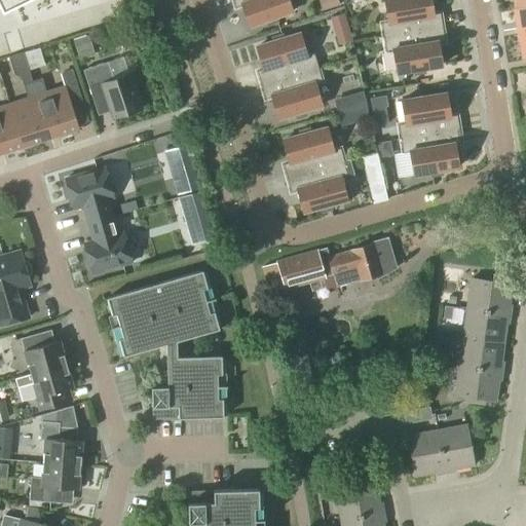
[(0,0),(0,4),(3,11),(27,0),(0,0)]
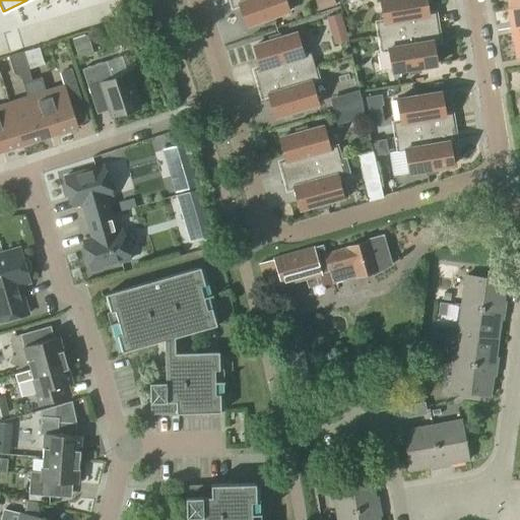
[(229,0),(232,7),(239,5),(247,27),(288,12),(283,0),(229,0)]
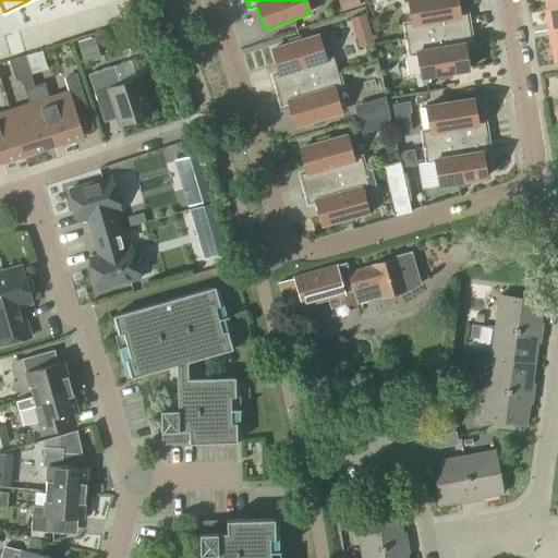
[(346,0),(350,14),(371,9),(368,0),(346,0)]
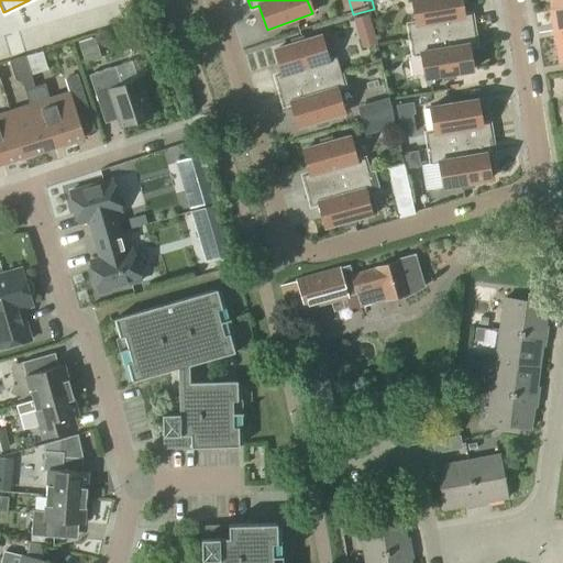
[(410,41),(473,30),(471,15),(463,17),(460,0),(410,0),(416,24),(407,25),(410,41)]
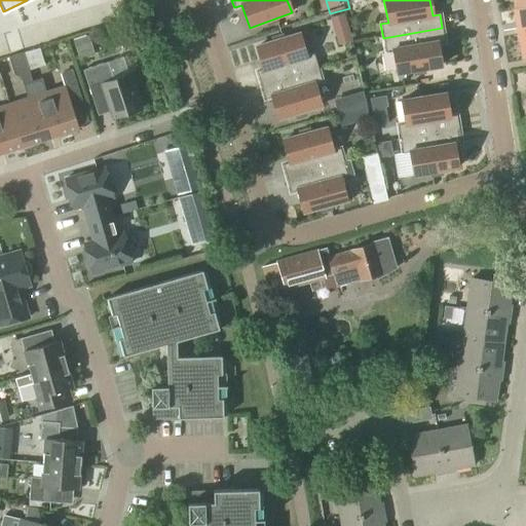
[(525,0),(512,0),(514,8),(525,6),(525,0)]
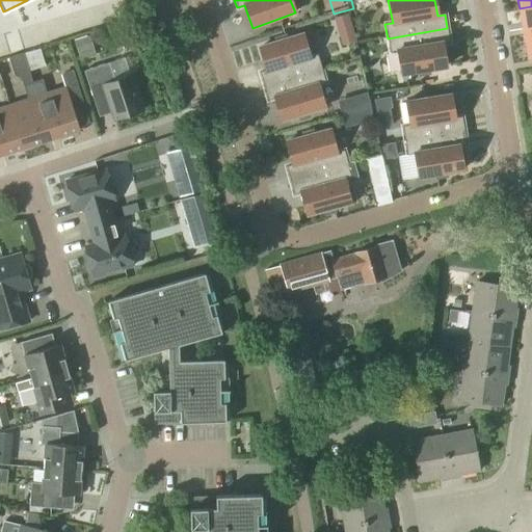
[(524,33),(531,31),(531,6),(520,8),(524,33)]
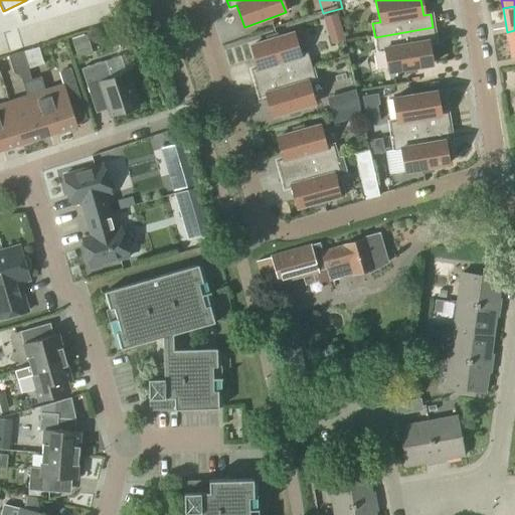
[(327,31),(339,27),(335,13),(322,17),(327,31)]
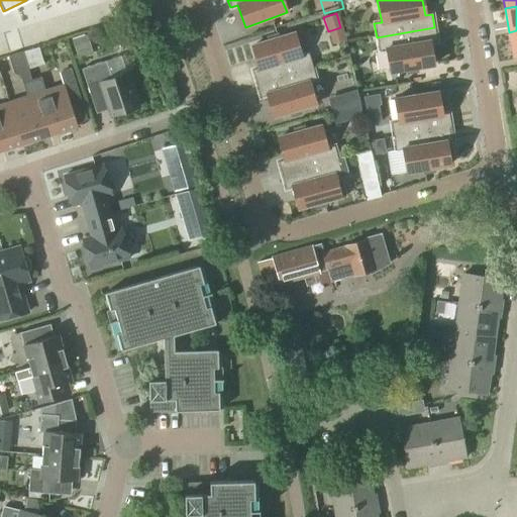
[(434,27),(377,37),(379,50),(386,49),(390,73),(433,66),(429,42),(436,41),(434,27)]
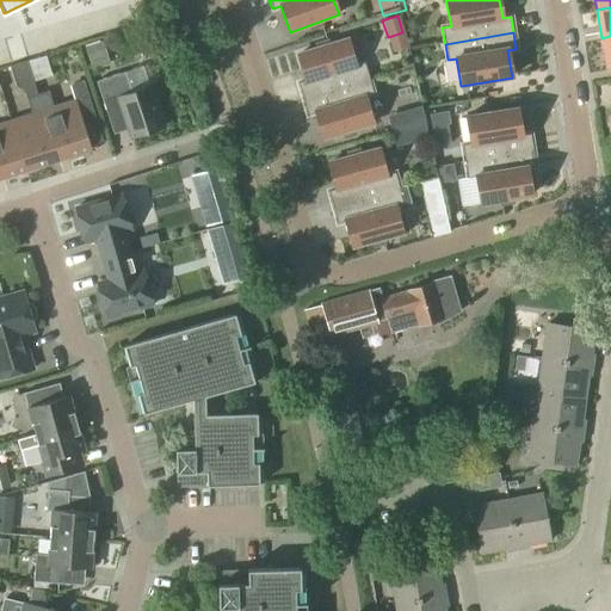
[(302,99),(369,79),(364,63),(356,66),(347,39),(297,55),(306,81),(297,84),(302,99)]
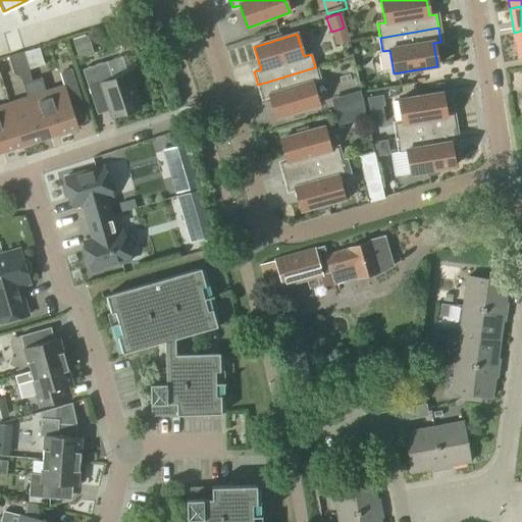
[(79,61),(94,56),(88,36),(72,40),(79,61)]
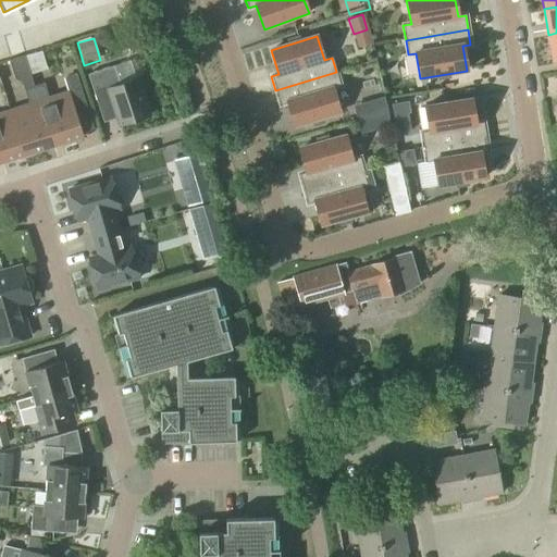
[(34,86),(24,56),(9,61),(14,81),(22,84),(24,89),(28,103),(9,110),(24,155),(52,146),(34,86)]
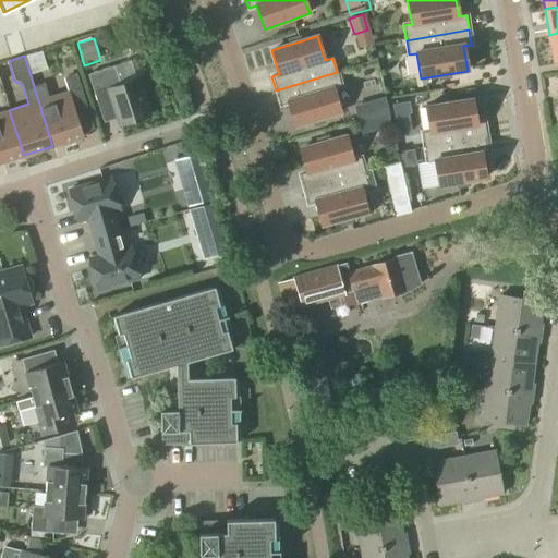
[(120,84),(114,67),(113,64),(87,73),(93,92),(101,88),(102,91),(108,88),(120,124),(148,114),(136,79),(120,84)]
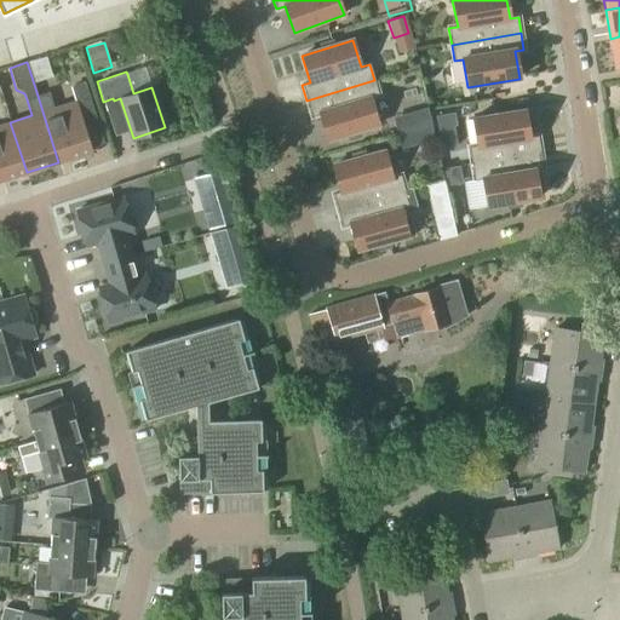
[(374,80),(306,101),(311,118),(320,115),(328,141),(379,126),(371,99),(379,97),(374,80)]
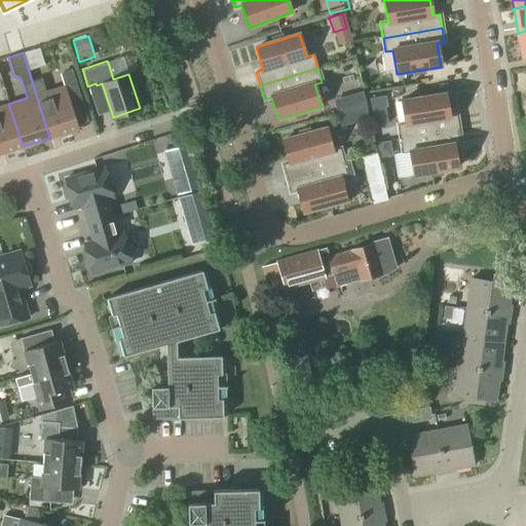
[(32,81),(49,138),(78,128),(70,104),(81,101),(72,70),(61,74),(64,85),(44,91),(40,79),(32,81)]
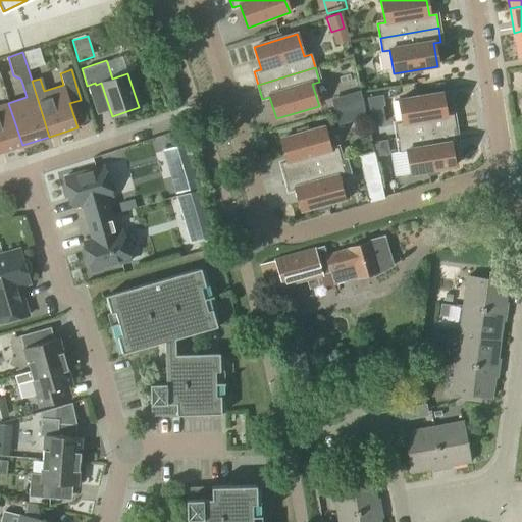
[(334,113),(363,105),(360,91),(330,99),(334,113)]
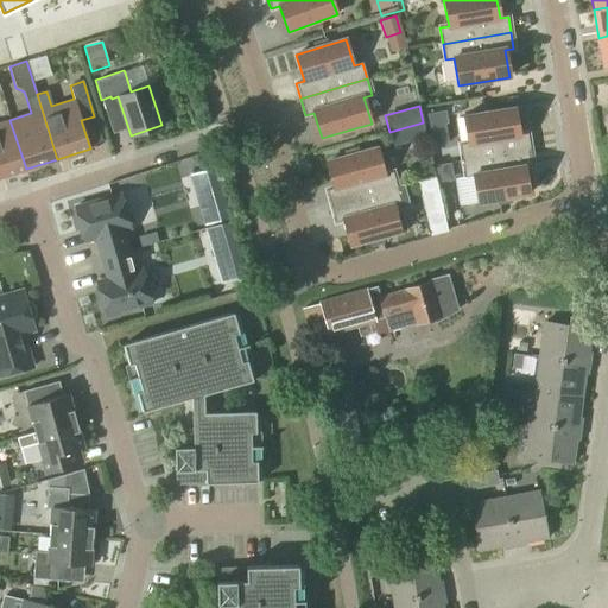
[(462,162),(530,150),(527,134),(519,135),(514,108),(463,116),(468,144),(460,145),(462,162)]
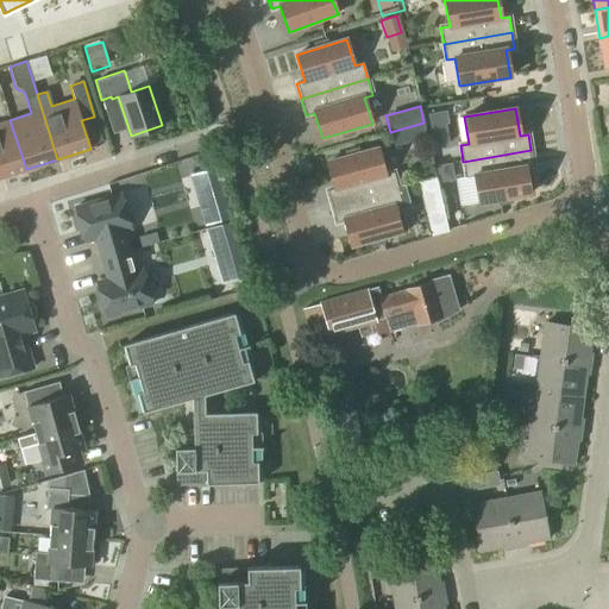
[(428,115),(434,148),(450,144),(446,125),(449,125),(446,112),(428,115)]
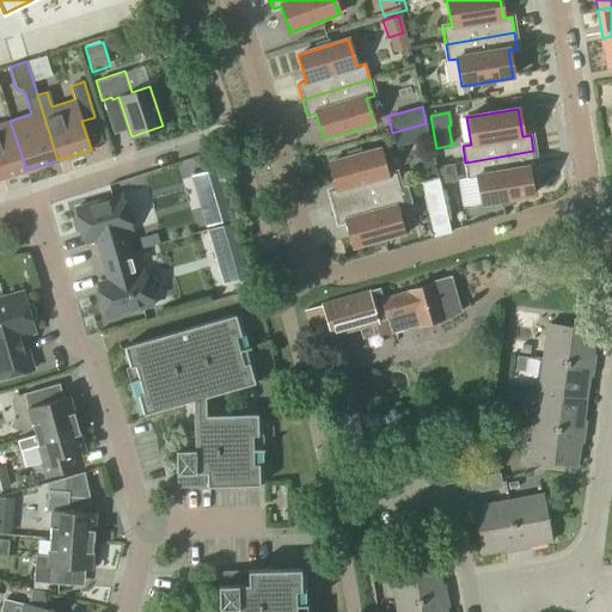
[(0,178),(26,170),(10,121),(0,123),(0,178)]
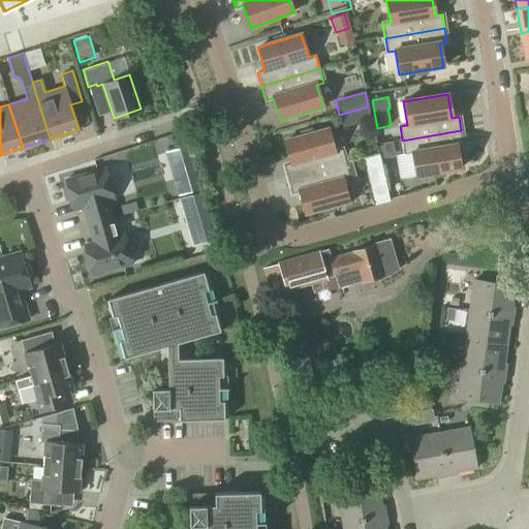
[(342,127),(371,120),(368,106),(339,115),(342,127)]
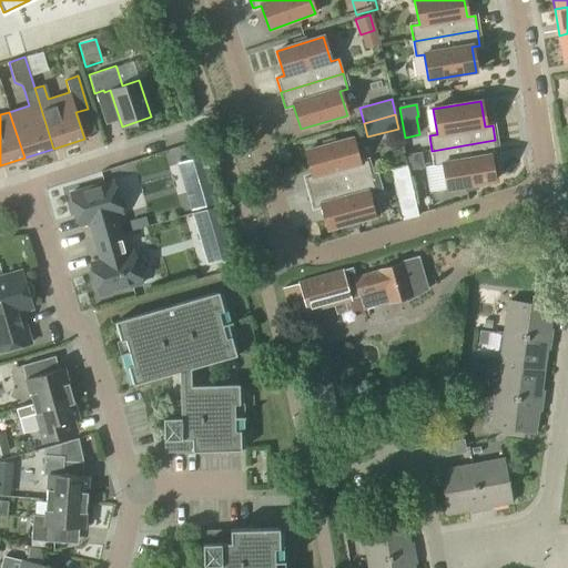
[(310,193),(371,176),(367,161),(359,163),(353,139),(305,152),(312,176),(305,179),(310,193)]
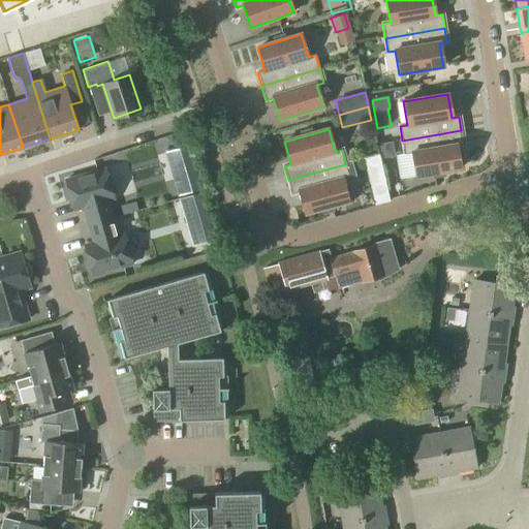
[(461,130),(402,141),(404,154),(411,153),(415,177),(461,169),(457,146),(464,145),(461,130)]
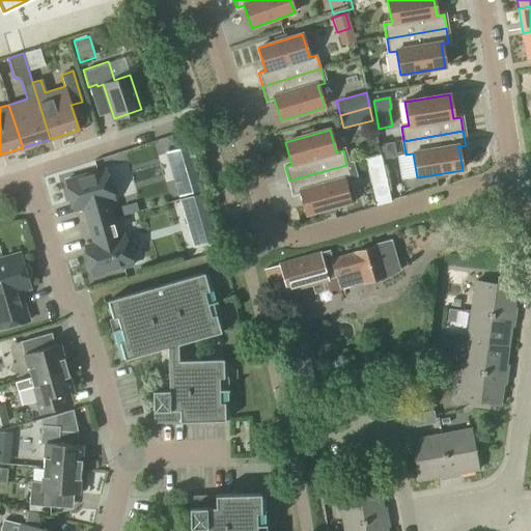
[(383,160),(396,158),(393,142),(381,144),(383,160)]
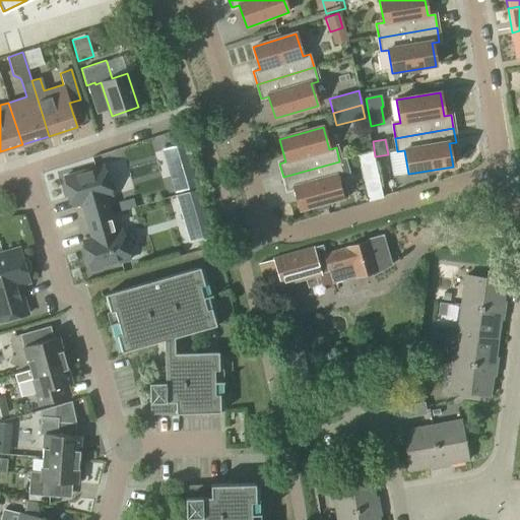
[(167,170),(189,163),(183,142),(161,149),(167,170)]
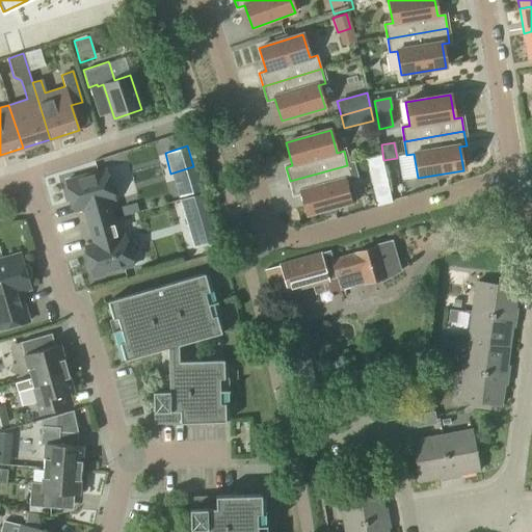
[(366,160),(372,183),(387,180),(380,156),(366,160)]
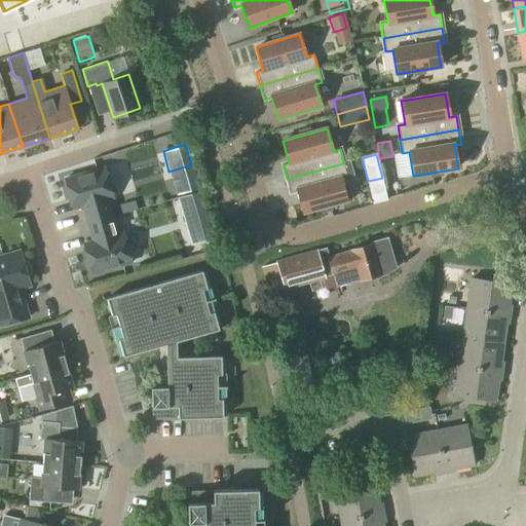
[(349,161),(343,163),(287,179),(290,192),(297,191),(303,214),(346,201),(350,200),(352,200),(346,181),(354,179),(349,161)]
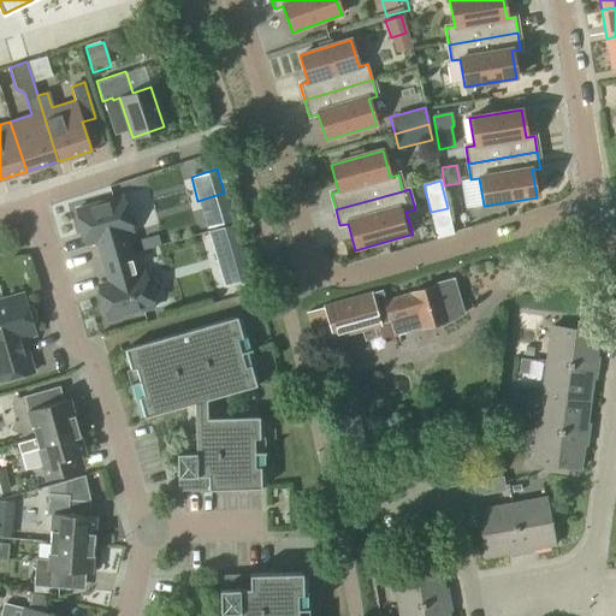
[(131,253),(125,232),(132,230),(122,195),(76,209),(86,244),(96,241),(102,261),(131,253)]
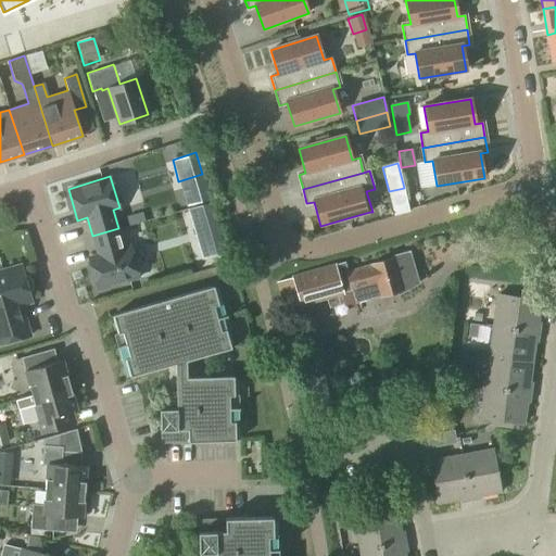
[(141,213),(126,217),(128,226),(143,222),(141,213)]
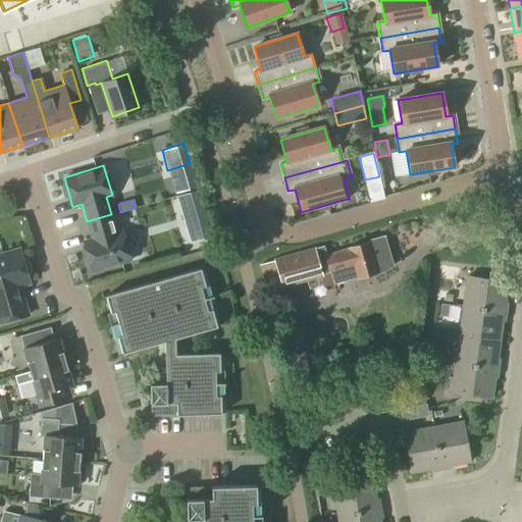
[(203,213),(181,219),(188,242),(209,236),(203,213)]
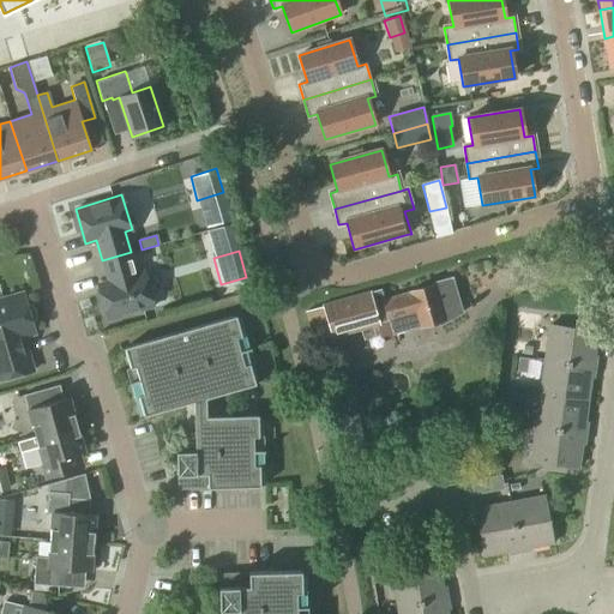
[(131,252),(102,260),(108,281),(97,284),(108,319),(154,306),(144,271),(137,274),(131,252)]
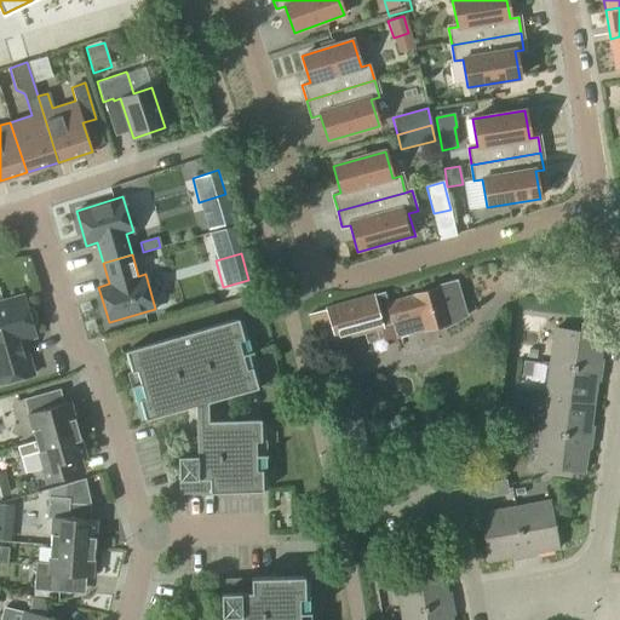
[(463,304),(457,283),(459,282),(459,281),(436,287),(437,290),(388,303),(385,293),(326,310),(310,315),(320,346),(334,343),(336,343),(384,329),(384,327),(392,323),(397,338),(442,325),(438,311),(463,304)]
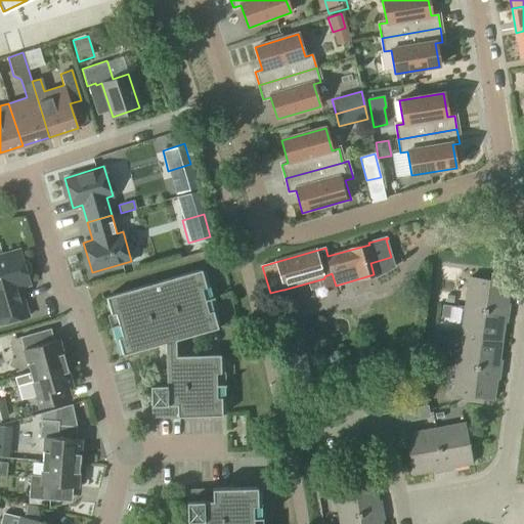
[(0,324),(28,316),(18,287),(29,284),(19,251),(0,256),(0,324)]
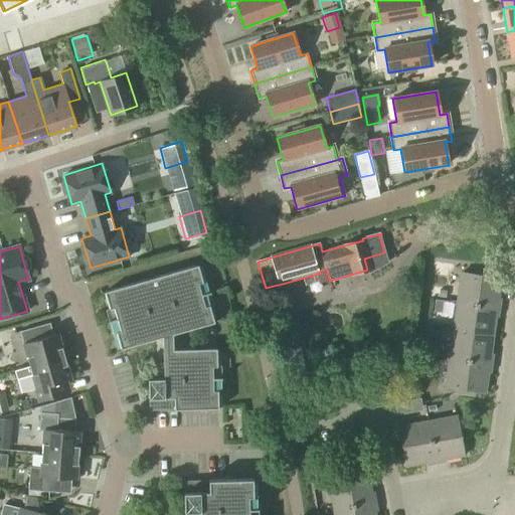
[(205,306),(199,283),(203,282),(198,265),(105,292),(110,309),(115,308),(121,330),(117,332),(121,349),(163,337),(164,378),(148,379),(149,399),(174,398),(174,409),(219,408),(217,348),(173,349),(173,334),(215,322),(210,305),(205,306)]
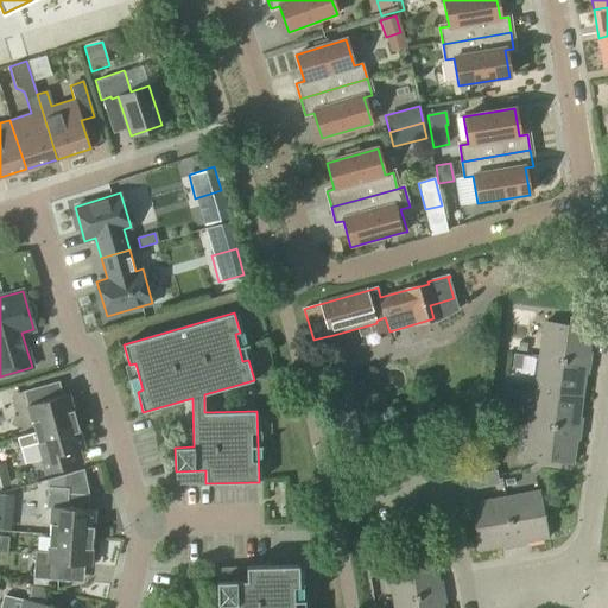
[(589,365),(590,353),(588,353),(591,330),(544,323),(539,358),(589,365)]
